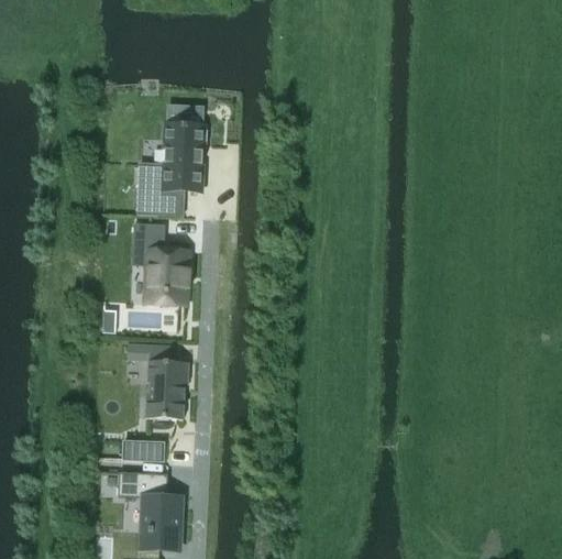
[(141,163),(139,214),(161,215),(161,200),(185,201),(186,192),(204,193),(205,164),(205,163),(206,150),(207,123),(164,121),(162,163),(162,164),(141,163)]
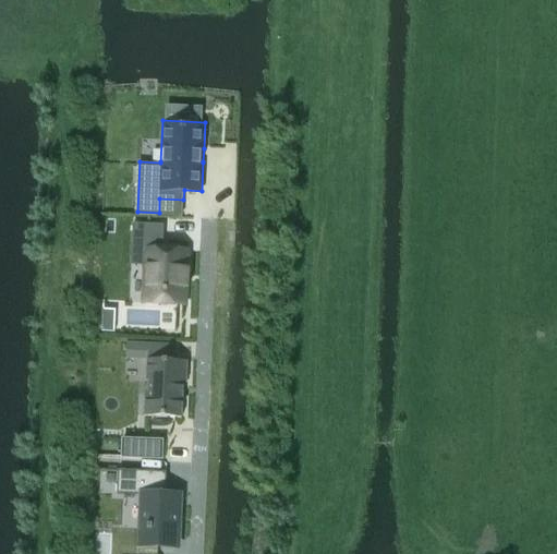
[(133,221),(133,238),(144,238),(142,302),(191,303),(193,245),(165,244),(165,221),(133,221)]
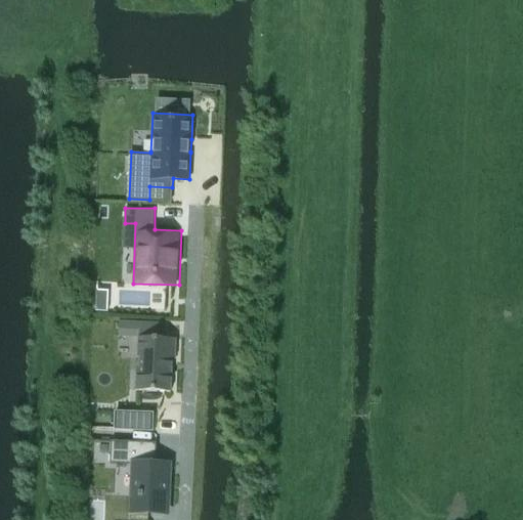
[(120,318),(119,327),(138,328),(137,355),(140,355),(139,375),(136,375),(135,388),(173,389),(173,357),(177,357),(178,337),(161,336),(161,319),(120,318)]
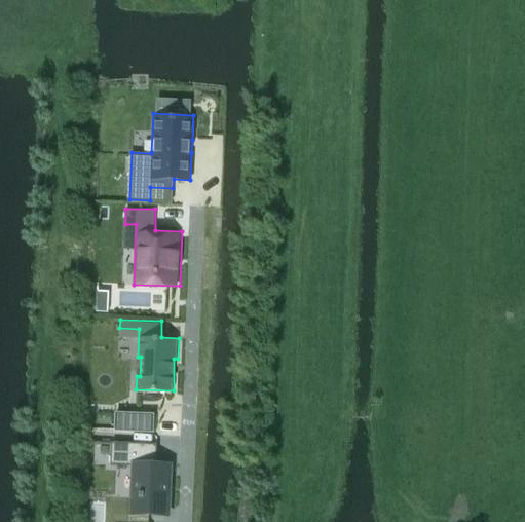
[(154,412),(116,410),(115,429),(153,430),(154,412)]
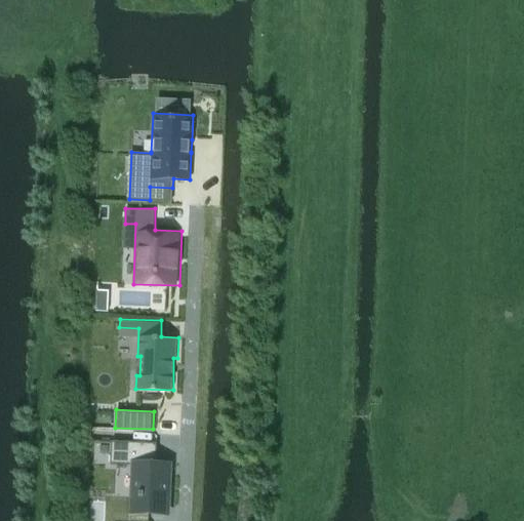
[(131,463),(129,512),(170,514),(172,466),(156,465),(158,440),(112,438),(111,462),(131,463)]
